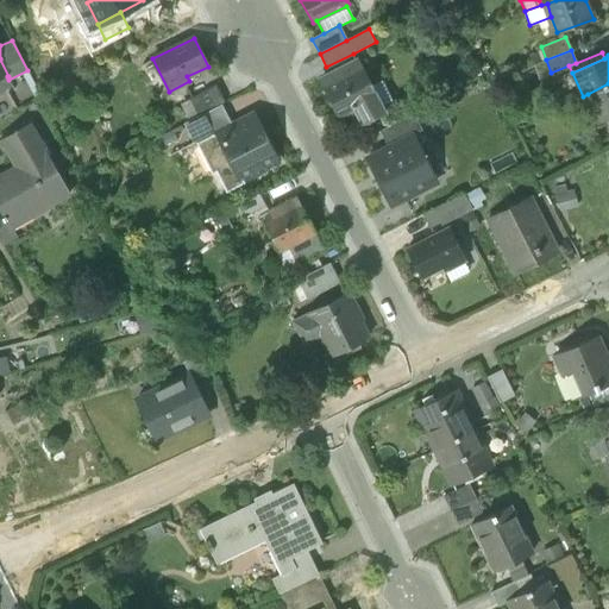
[(538,79),(551,73),(546,60),(533,66),(538,79)]
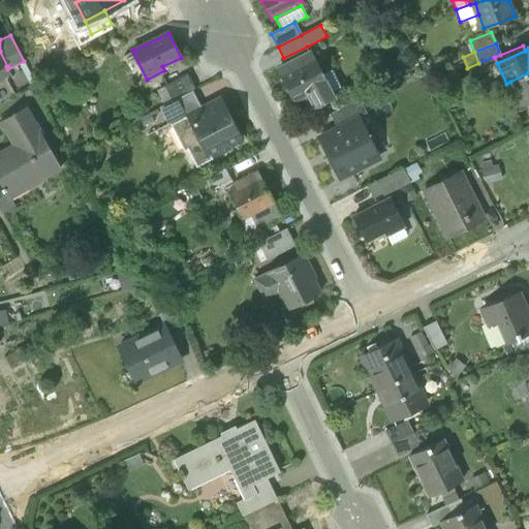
[(333,97),(330,91),(321,75),(310,53),(287,65),(290,71),(282,76),(294,101),(308,94),(314,106),(333,97)]
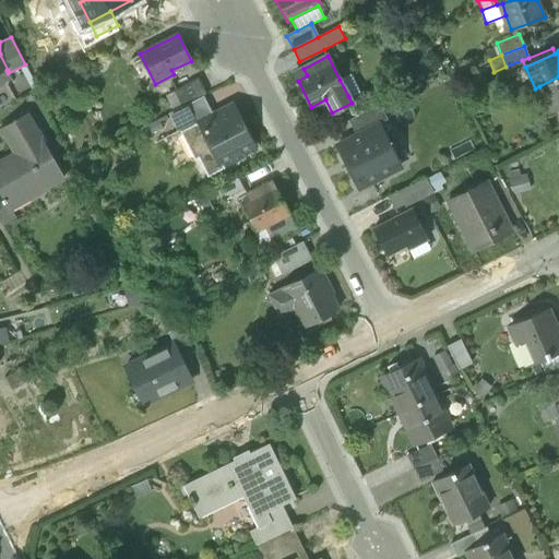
[(294,73),(298,81),(307,75),(304,69),(294,73)]
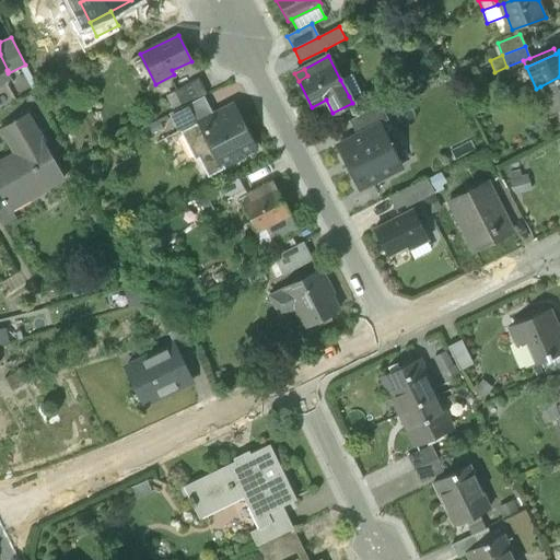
[(351,74),(340,80),(349,96),(360,91),(351,74)]
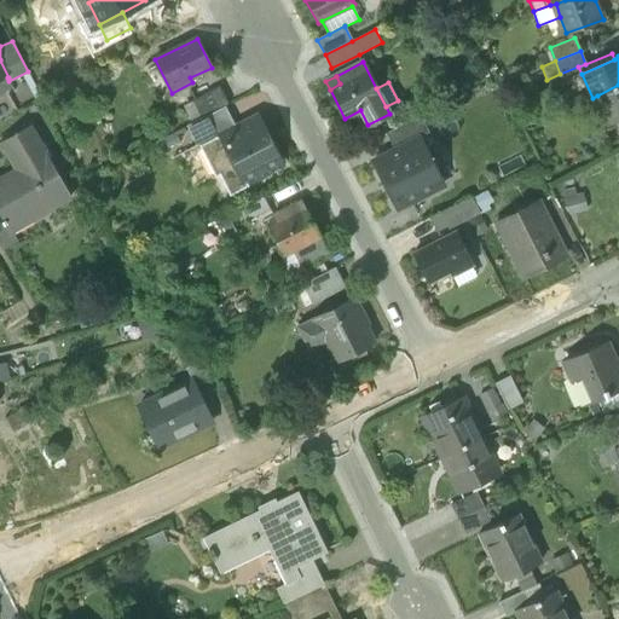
[(618,85),(597,96),(609,125),(614,122),(618,120),(618,85)]
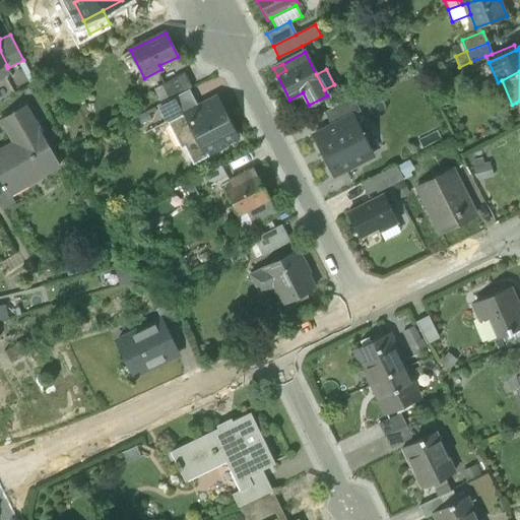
[(156,93),(161,104),(189,89),(193,87),(185,73),(163,84),(165,89),(156,93)]
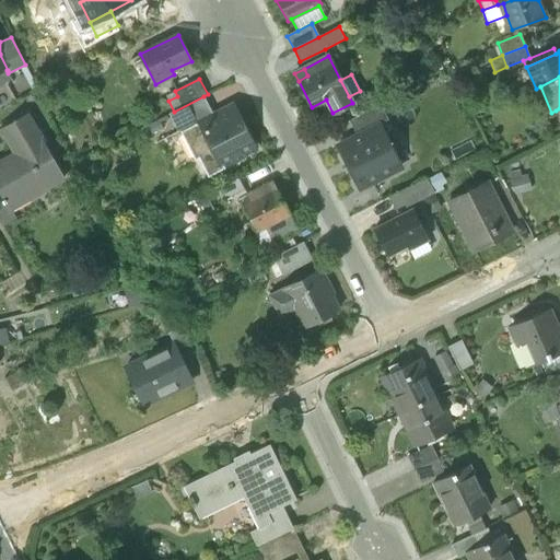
[(213,115),(203,96),(174,112),(168,114),(178,132),(179,131),(199,123),(210,116),(213,115)]
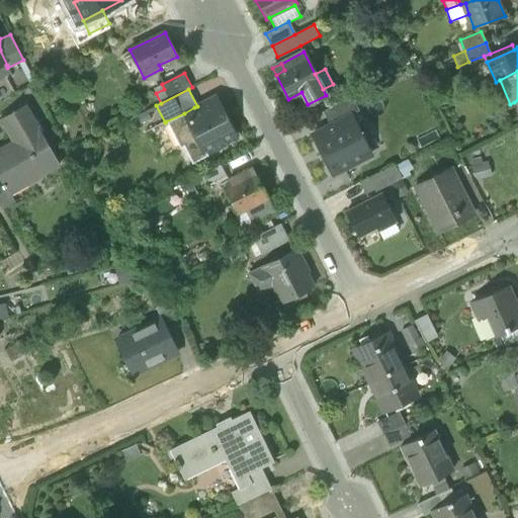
[(323,111),(330,125),(351,115),(359,111),(352,96),(323,111)]
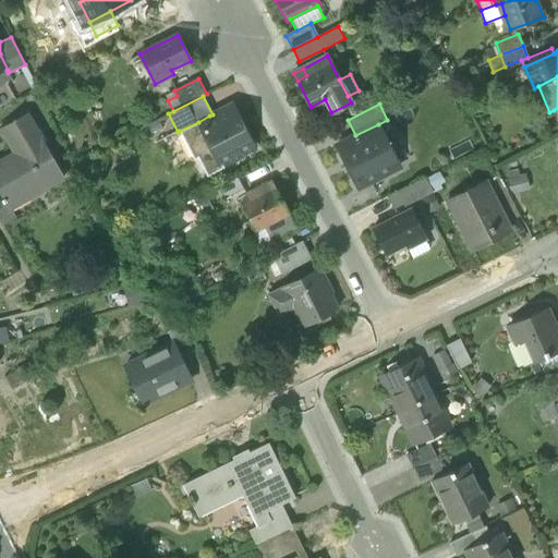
[(253,146),(249,137),(233,107),(210,119),(209,116),(198,122),(220,166),(222,165),(241,156),(240,153),(253,146)]
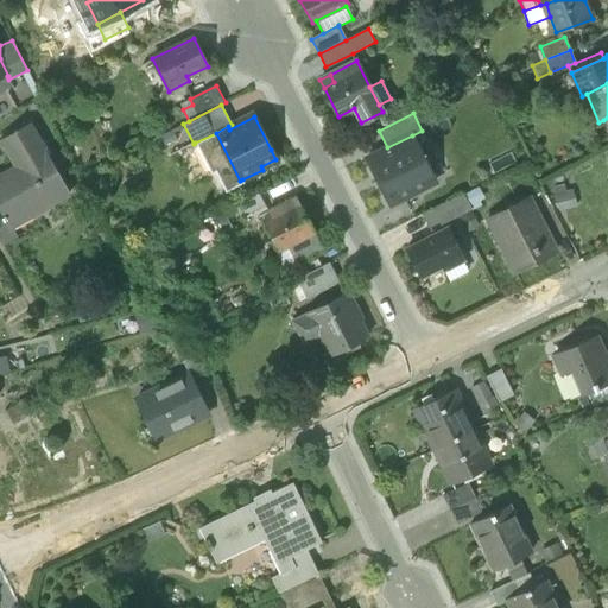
[(0,209),(1,213),(7,222),(8,221),(48,198),(51,204),(70,195),(30,124),(1,140),(19,171),(0,182),(0,209)]
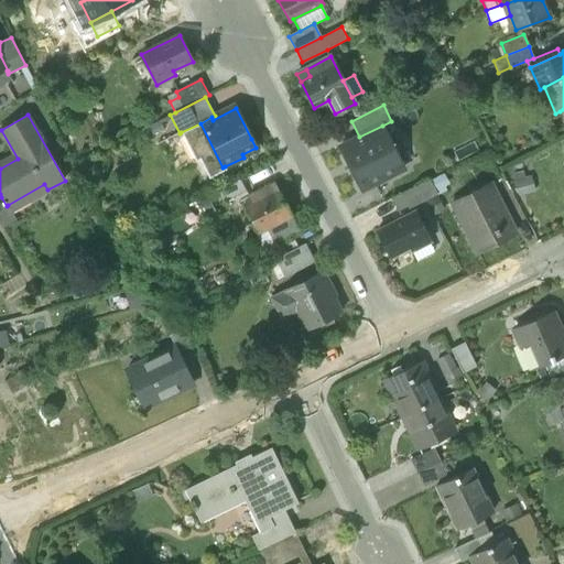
[(201,123),(181,132),(196,162),(199,160),(209,179),(227,170),(225,166),(223,167),(201,123)]
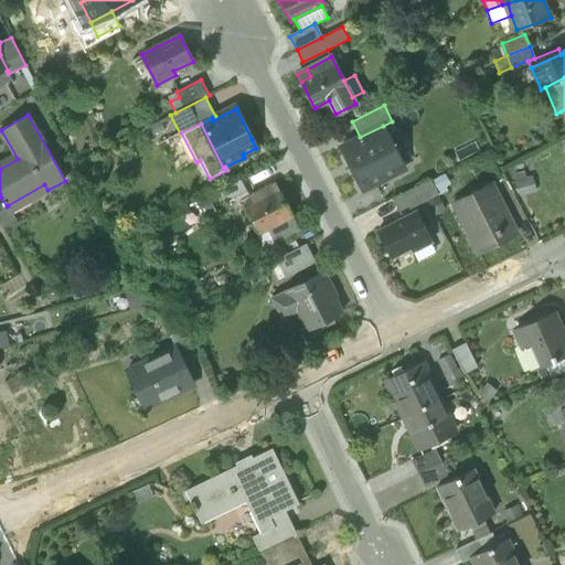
[(360,137),(341,147),(363,191),(405,169),(383,126),(360,137)]
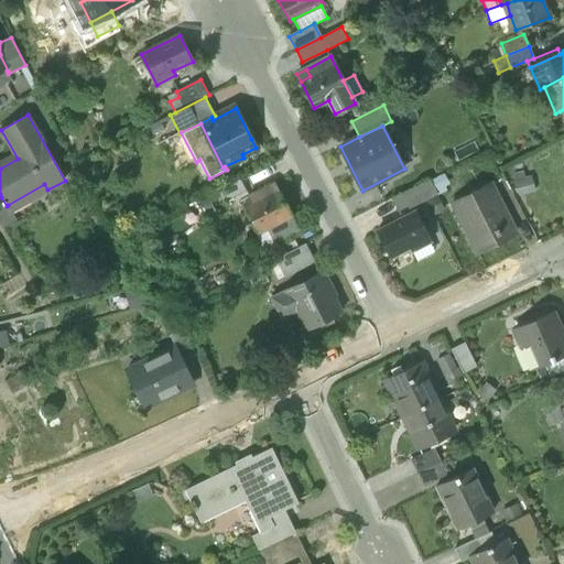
[(224,186),(229,198),(249,187),(243,176),(224,186)]
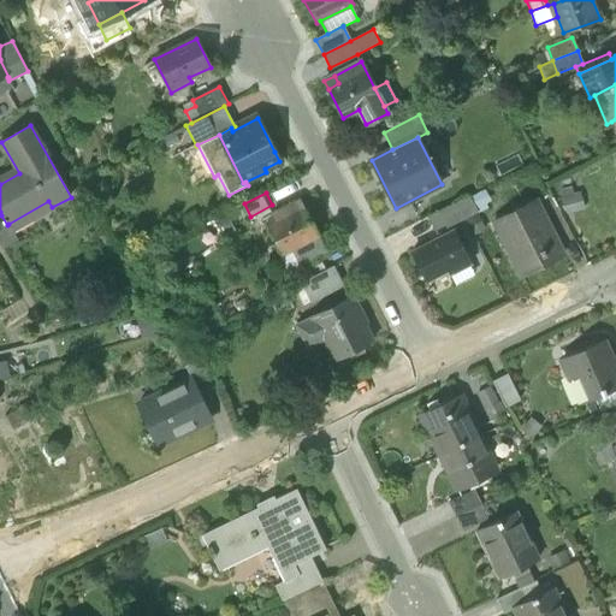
[(428,217),(434,230),(445,225),(446,227),(465,219),(478,212),(469,196),(428,217)]
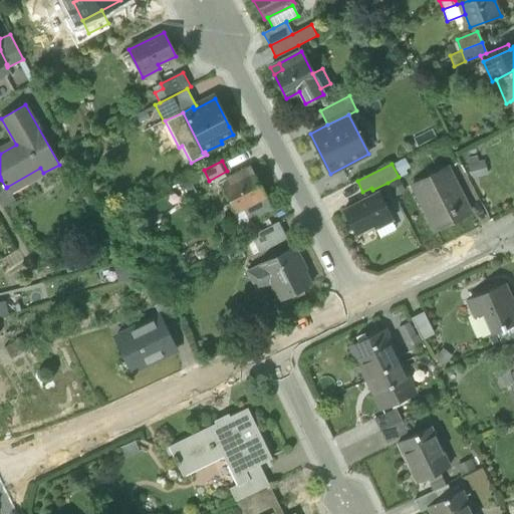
[(224,188),(236,212),(242,208),(266,197),(250,167),(228,178),(231,185),(224,188)]
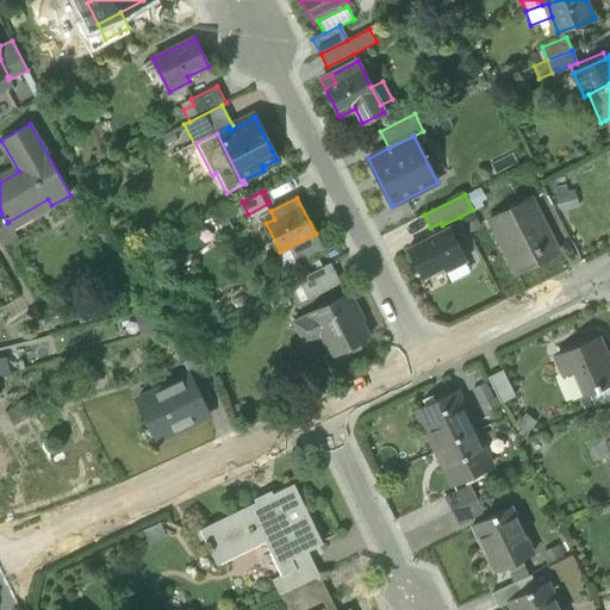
[(504,250),(516,274),(559,253),(530,198),(489,219),(490,222),(496,218),(511,247),(504,250)]
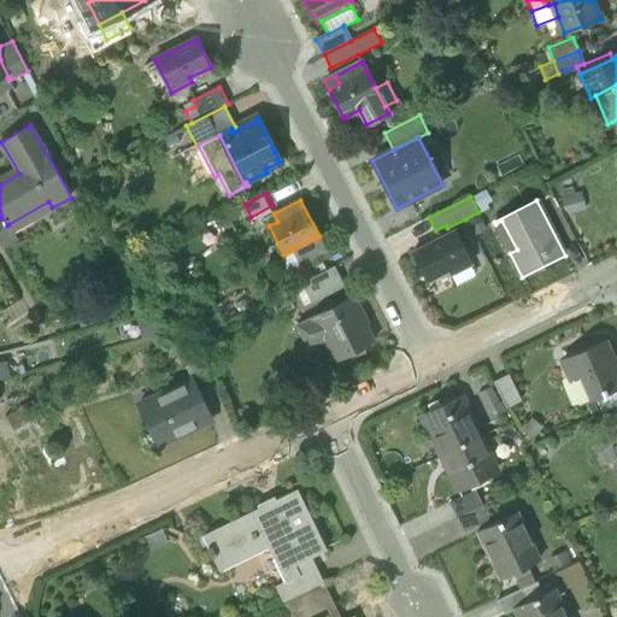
[(12,230),(52,207),(48,201),(9,224),(12,230)]
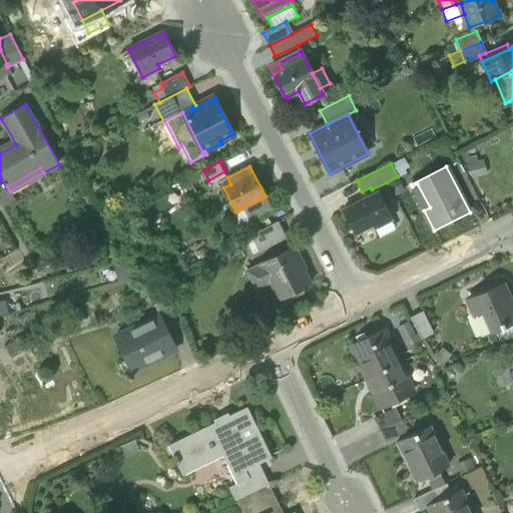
[(0,203),(2,207),(14,199),(10,191),(7,186),(6,187),(1,179),(0,179),(0,203)]
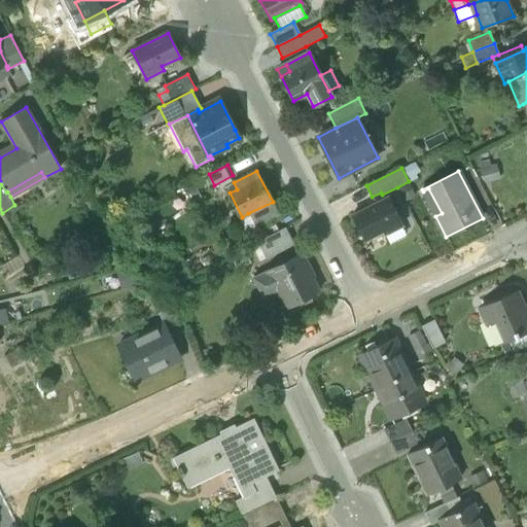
[(428,188),(423,191),(435,216),(442,213),(428,188)]
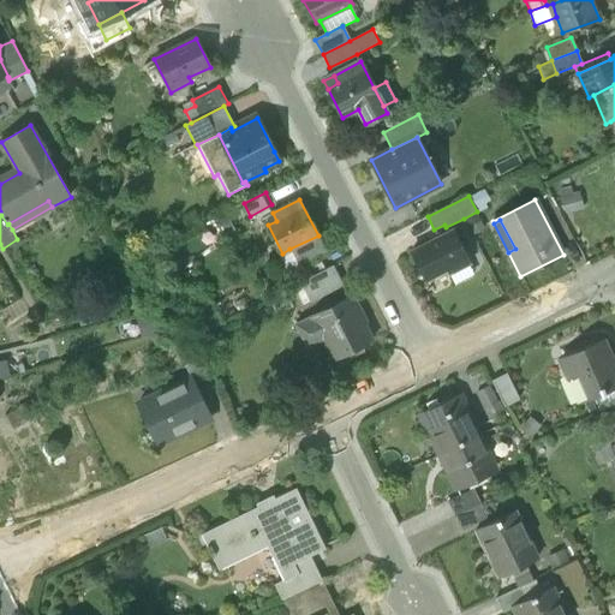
[(411,251),(427,280),(447,269),(449,274),(470,263),(453,231),(411,251)]
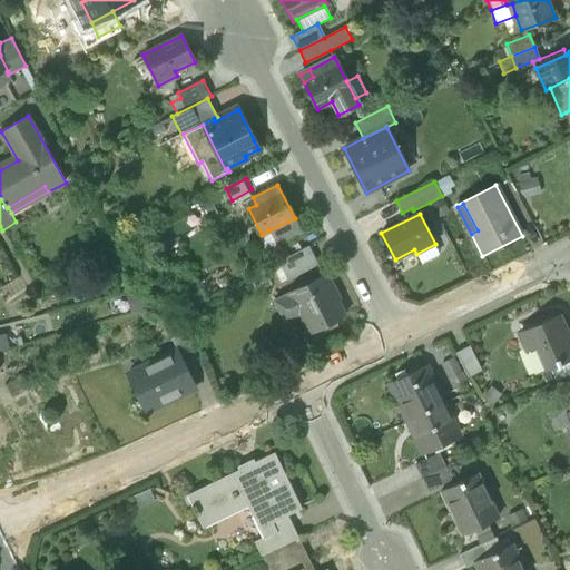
[(303,236),(295,218),(268,231),(277,248),(303,236)]
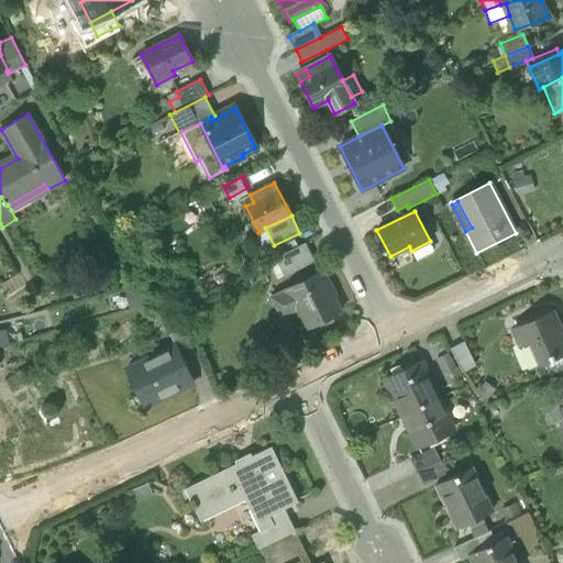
[(267,250),(274,245),(265,228),(258,232),(267,250)]
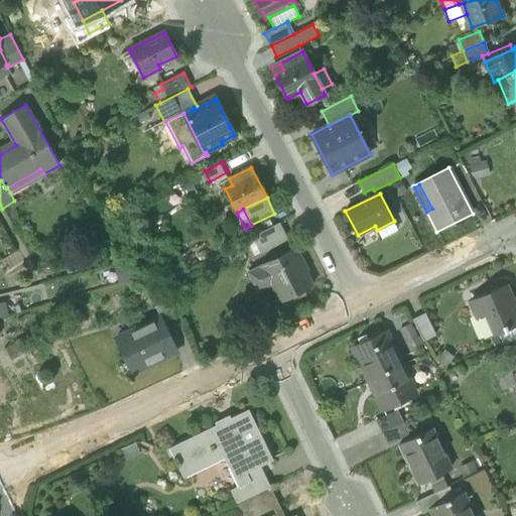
[(254,238),(262,252),(286,239),(279,225),(254,238)]
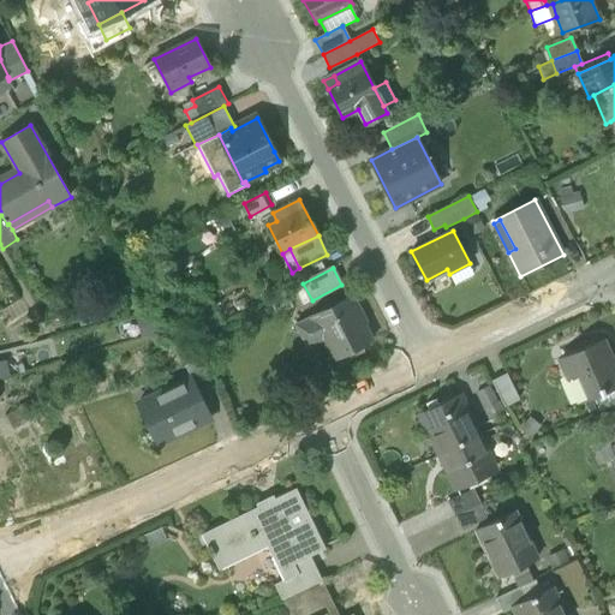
[(312,316),(314,317),(297,324),(309,348),(326,340),(332,338),(341,357),(371,341),(350,297),(312,316)]
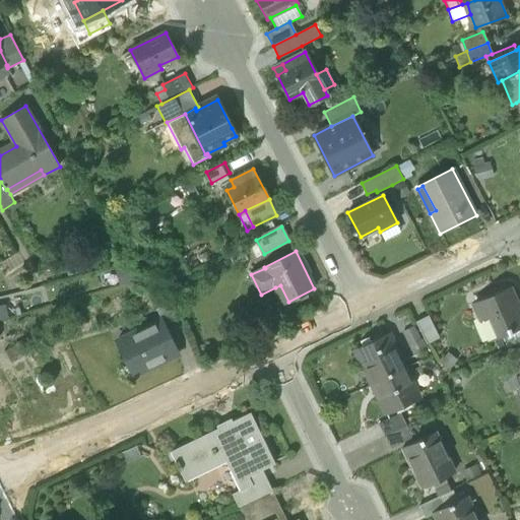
[(283,304),(288,302),(280,285),(275,287),(283,304)]
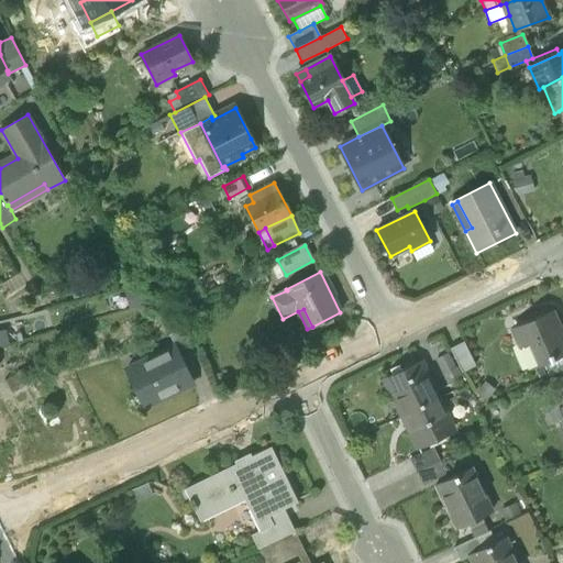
[(525,345),(534,367),(562,355),(562,326),(559,328),(551,311),(515,327),(523,346),(525,345)]
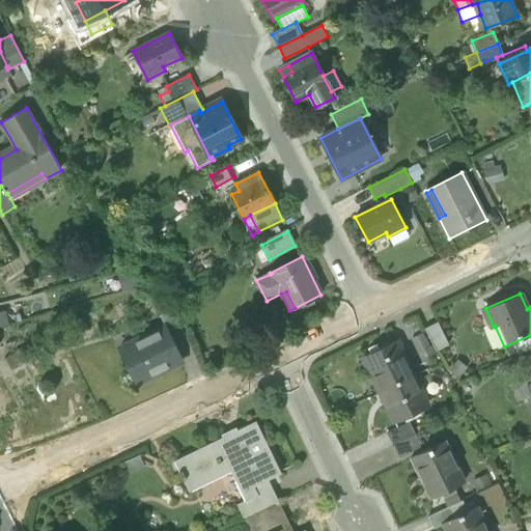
[(499,350),(504,346),(495,326),(494,327),(485,308),(482,310),(499,350)]
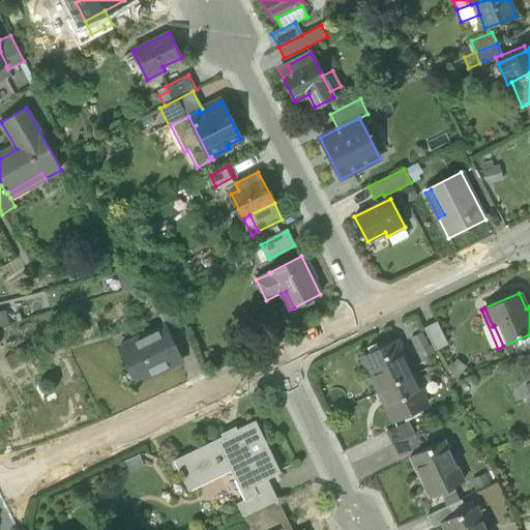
[(166,324),(173,339),(184,333),(173,308),(159,315),(164,325),(166,324)]
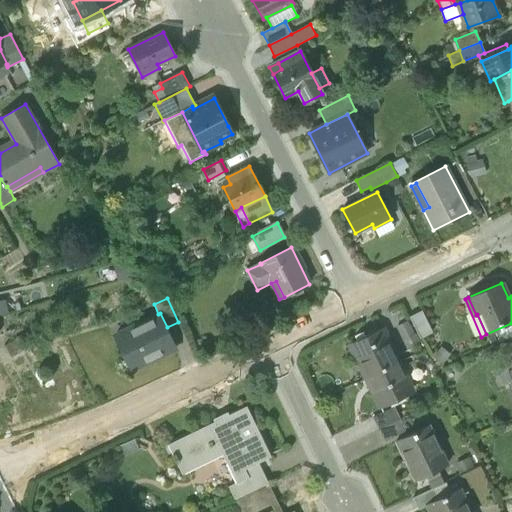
[(410,317),(420,339),(433,333),(422,311),(410,317)]
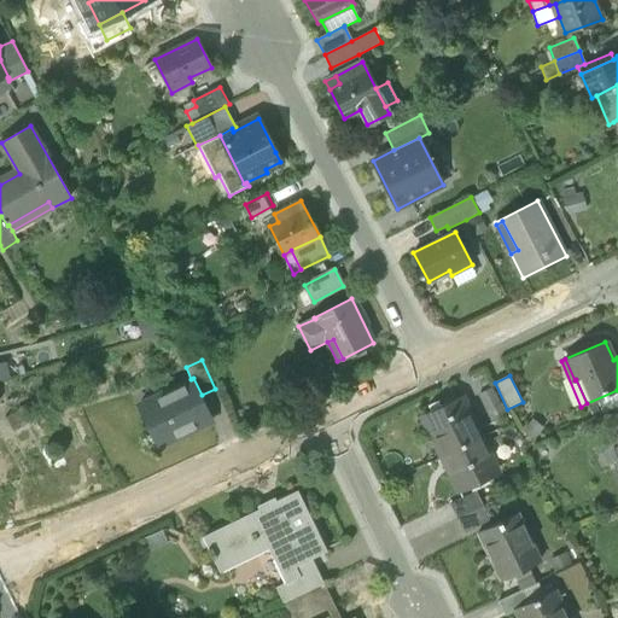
[(138,408),(157,447),(213,419),(202,395),(193,378),(191,379),(181,384),(182,385),(138,408)]
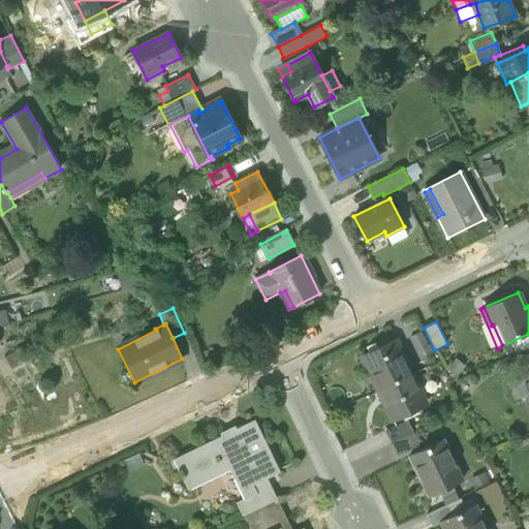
[(362,355),(378,391),(412,374),(396,339),(362,355)]
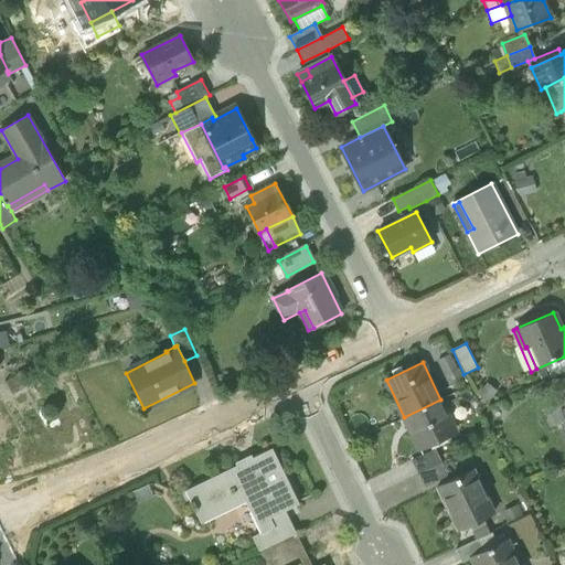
[(6,382),(13,395),(35,382),(28,369),(6,382)]
